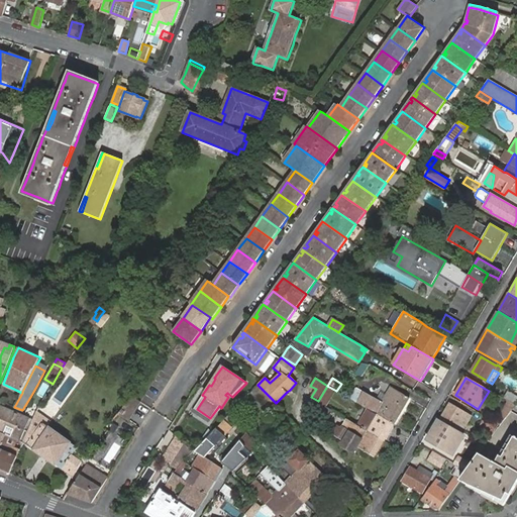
[(266,406),(273,400),(257,385),(251,392),(266,406)]
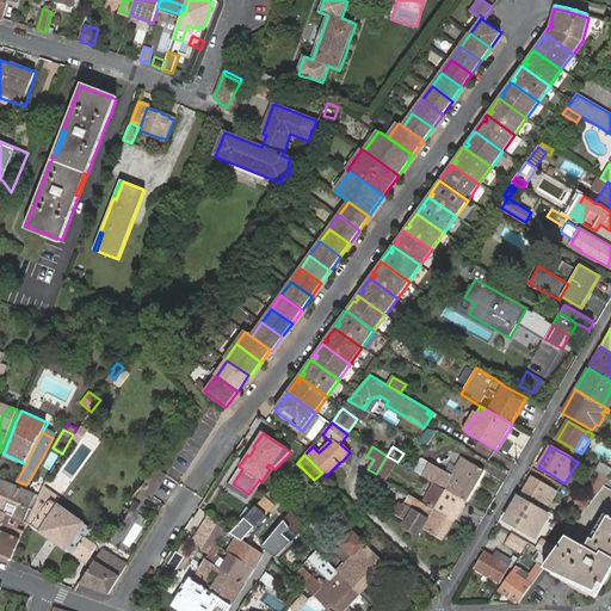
[(397,462),(387,456),(376,474),(386,481),(397,462)]
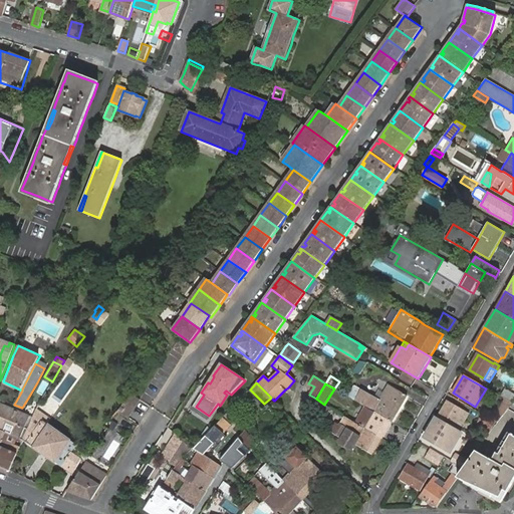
[(373,413),(392,423),(407,396),(389,384),(379,401),(371,397),(361,391),(354,387),(348,397),(355,402),(365,407),(373,413)]
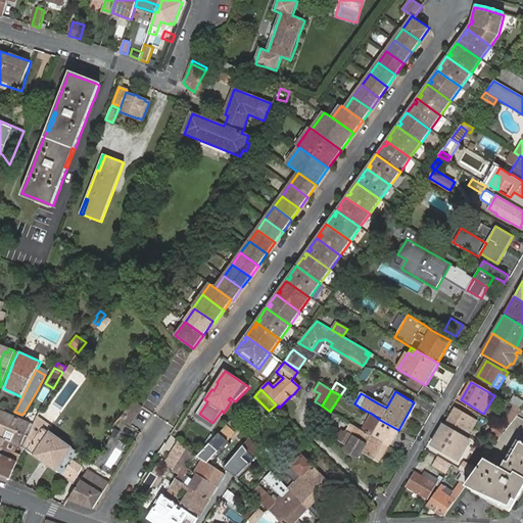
[(522,399),(515,395),(510,403),(515,406),(522,410),(522,409),(522,408),(522,399)]
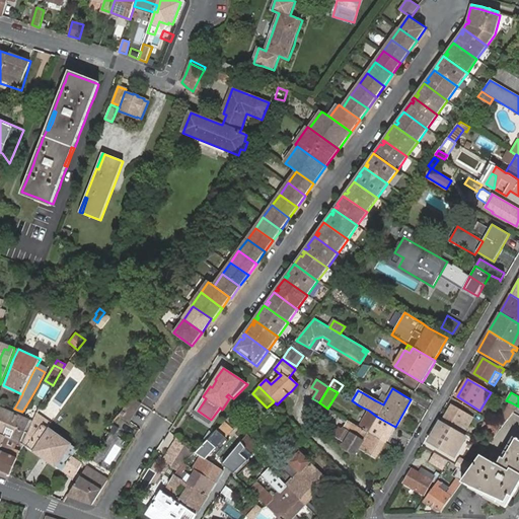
[(131,398),(119,416),(127,421),(131,415),(133,416),(140,404),(131,398)]
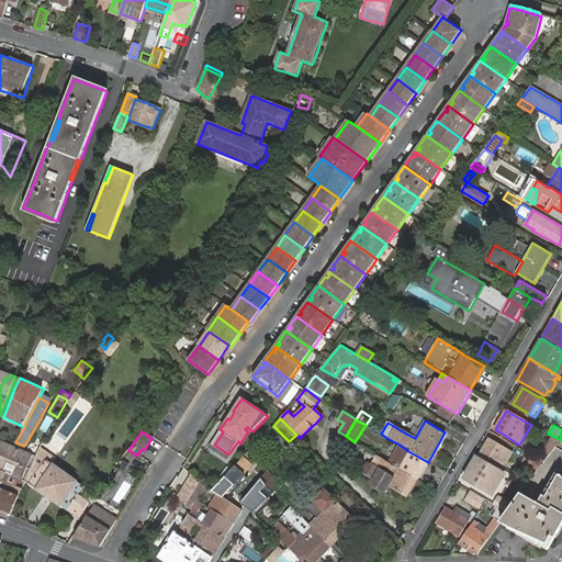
[(355,442),(346,436),(340,445),(356,453),(360,446),(355,442)]
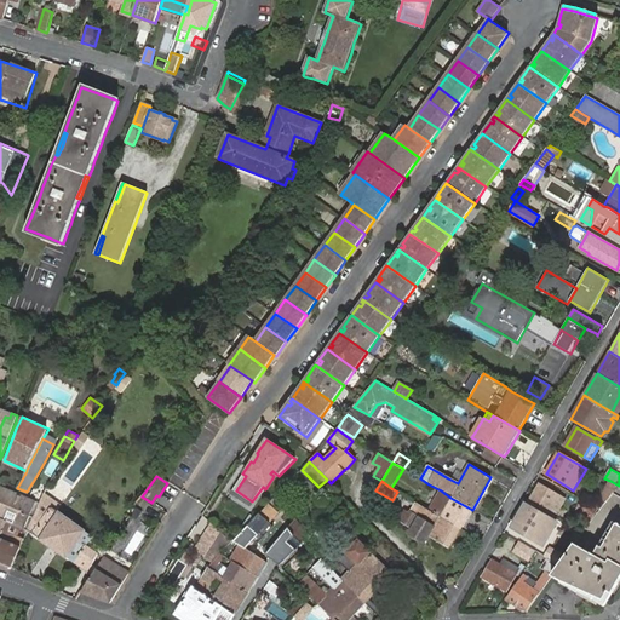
[(619,486),(610,481),(595,507),(600,510),(613,493),(615,492),(619,486)]
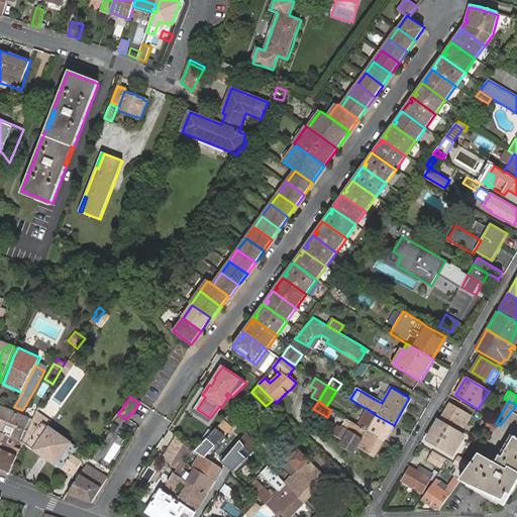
[(450,403),(440,420),(457,429),(466,415),(467,413),(450,403)]
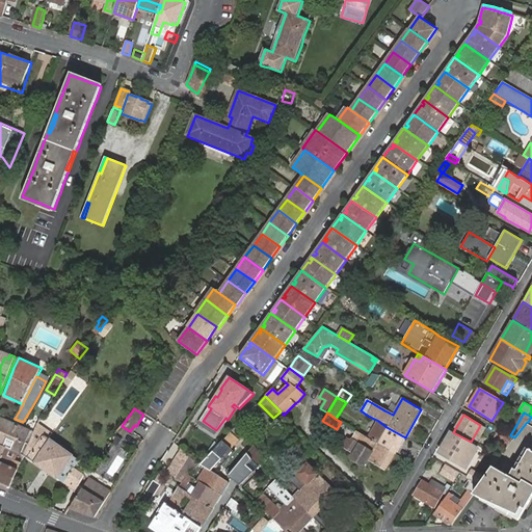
[(31,431),(25,428),(0,417),(0,445),(5,448),(12,450),(18,437),(26,442),(31,431)]
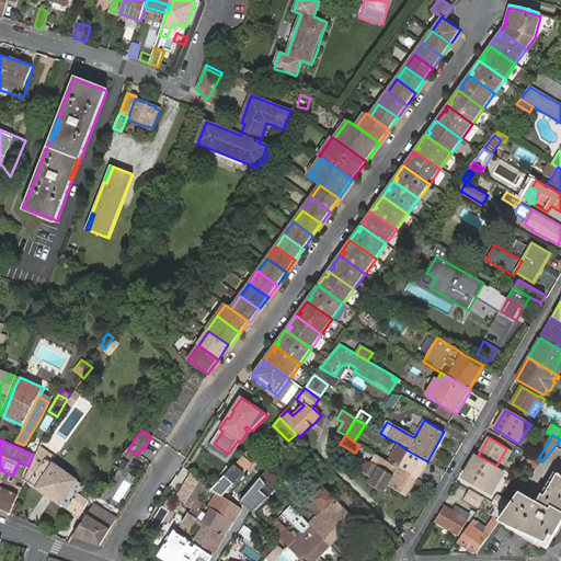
[(416,479),(427,461),(408,450),(399,444),(388,461),(398,467),(416,479)]
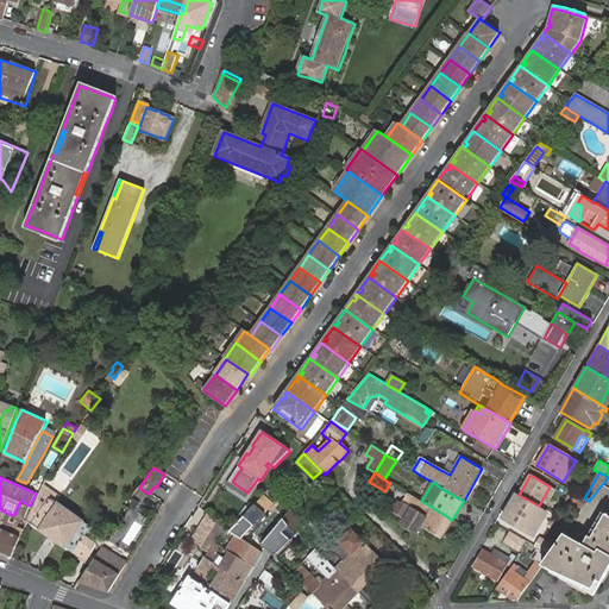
[(33,509),(29,520),(33,523),(41,528),(39,529),(64,547),(66,547),(74,553),(77,556),(86,563),(96,545),(100,546),(106,537),(93,528),(83,521),(58,502),(51,497),(46,494),(51,488),(44,483),(42,490),(33,509)]
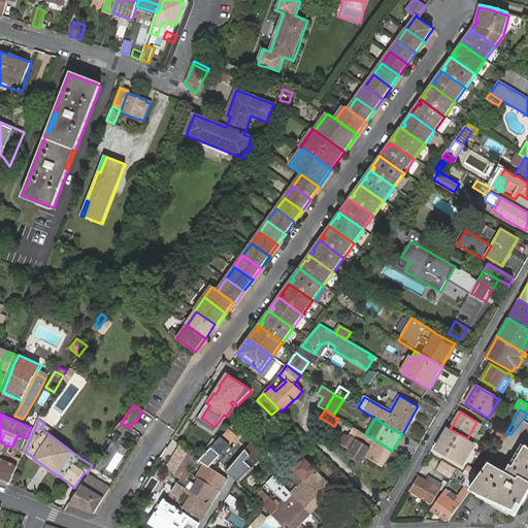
[(527,423),(522,420),(510,434),(509,437),(508,436),(496,455),(490,464),(476,483),(471,488),(470,491),(474,493),(479,495),(488,499),(488,502),(493,504),(494,501),(514,510),(518,503),(521,505),(527,493),(527,423)]
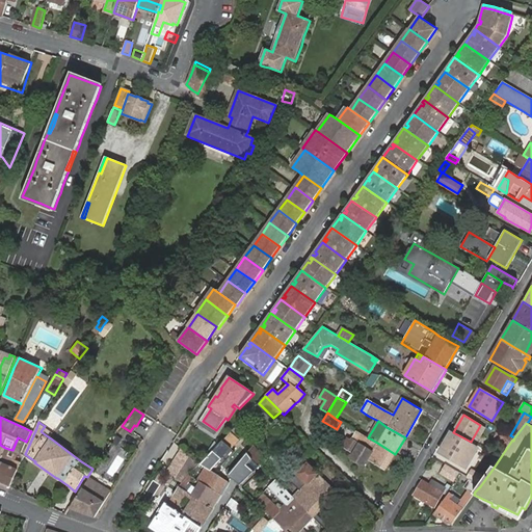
[(45,426),(41,431),(45,434),(51,439),(55,433),(45,426)]
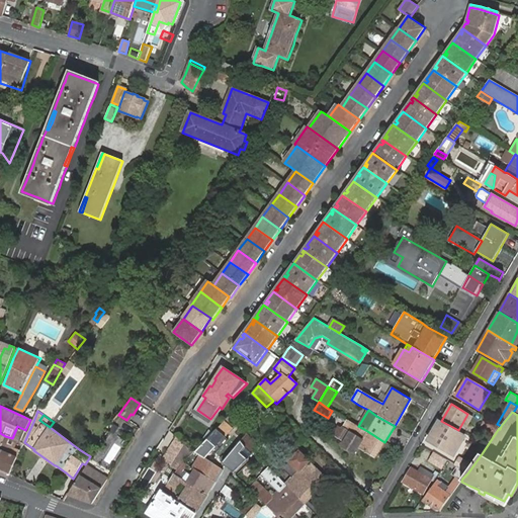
[(458,430),(462,433),(471,419),(466,416),(458,430)]
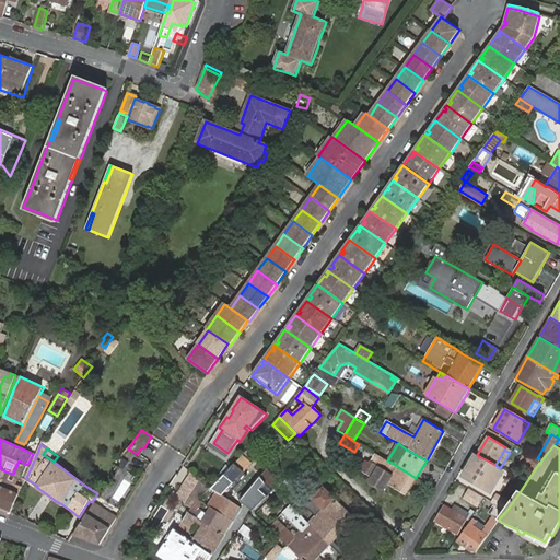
[(522,478),(526,481),(531,475),(535,468),(540,461),(525,452),(521,459),(516,466),(525,471),(522,478)]
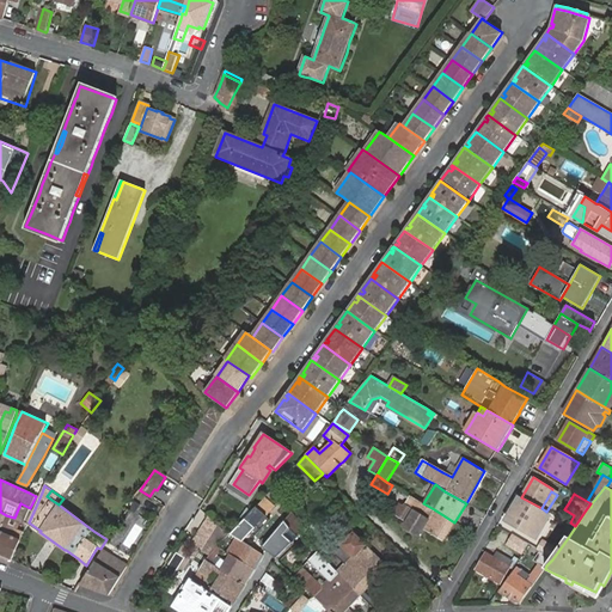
[(444,542),(454,522),(434,509),(423,503),(411,496),(404,508),(399,506),(395,514),(407,521),(408,521),(409,521),(415,512),(428,519),(428,520),(422,528),(422,530),(444,542)]
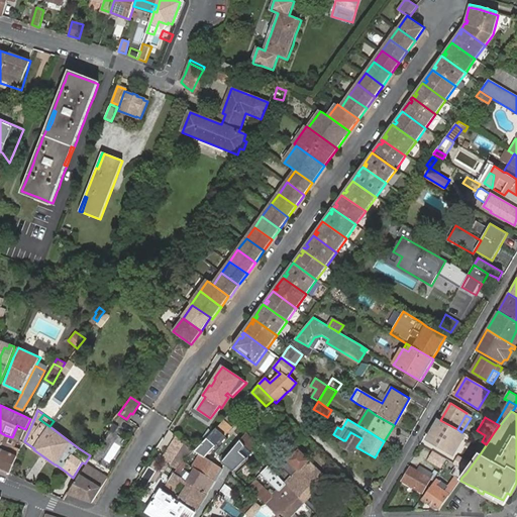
[(439,422),(429,440),(450,452),(451,450),(452,451),(461,434),(439,422)]
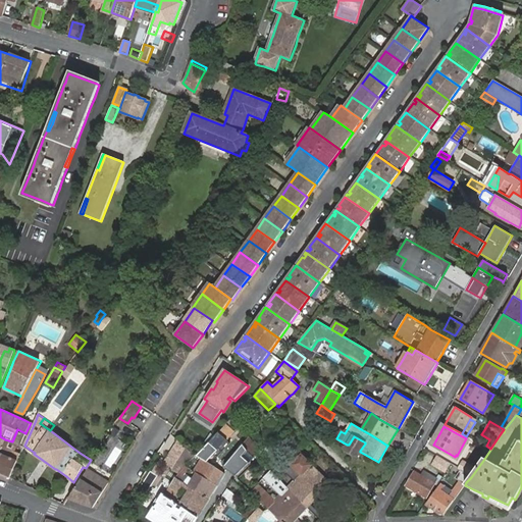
[(232,435),(224,427),(218,432),(198,457),(201,459),(203,460),(207,463),(227,440),(232,435)]
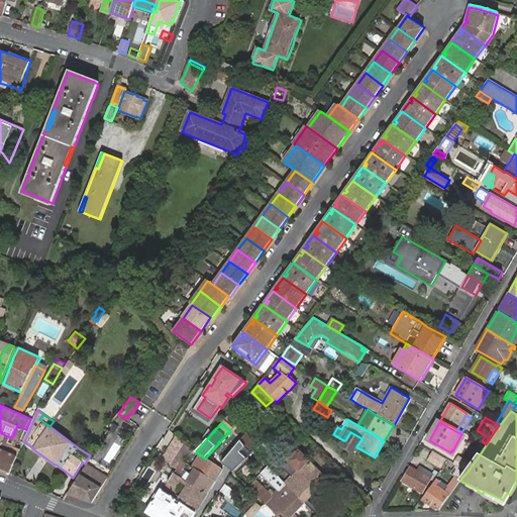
[(0,456),(0,468),(10,473),(20,449),(16,448),(24,430),(25,429),(17,425),(12,437),(5,435),(0,445),(0,448),(3,450),(0,456)]
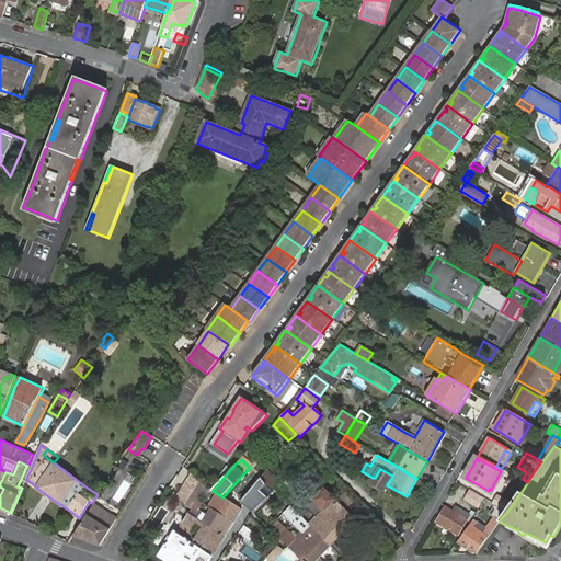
[(18,487),(22,488),(26,479),(31,469),(26,467),(18,487)]
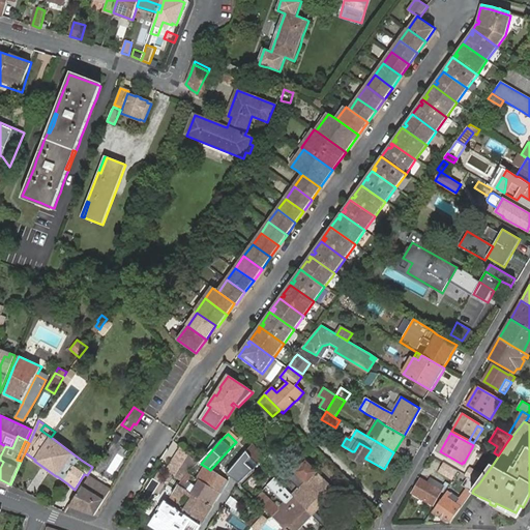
[(371,450),(359,443),(354,451),(353,451),(352,451),(349,455),(362,465),(365,459),(365,458),(371,450)]
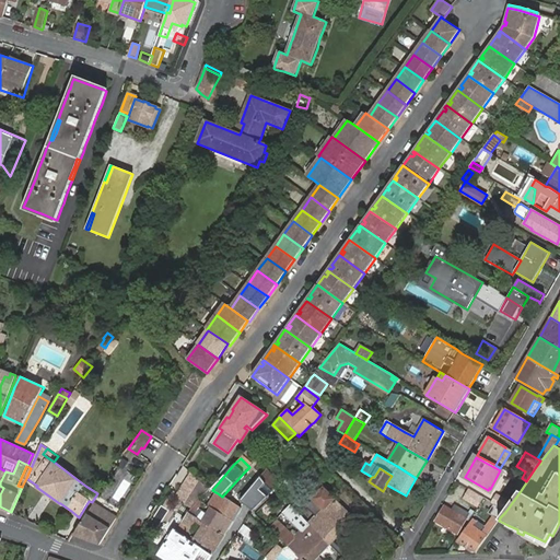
[(190,476),(178,494),(181,497),(193,477),(190,476)]
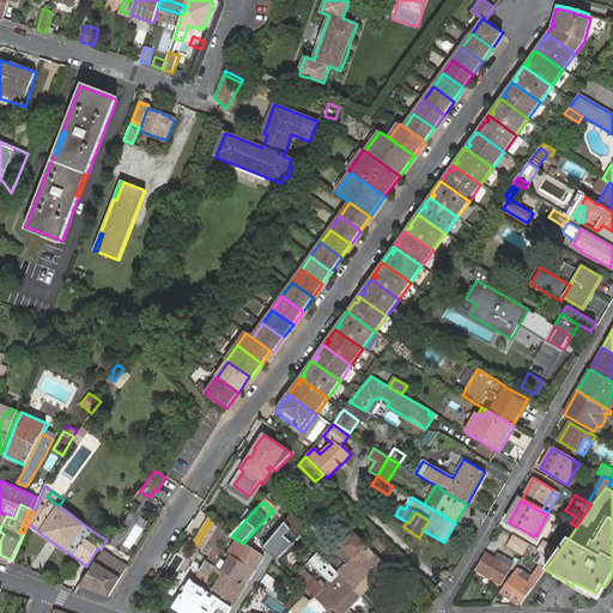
[(190,548),(207,559),(218,547),(219,546),(220,545),(228,536),(229,536),(222,530),(211,522),(198,544),(195,541),(190,548)]
